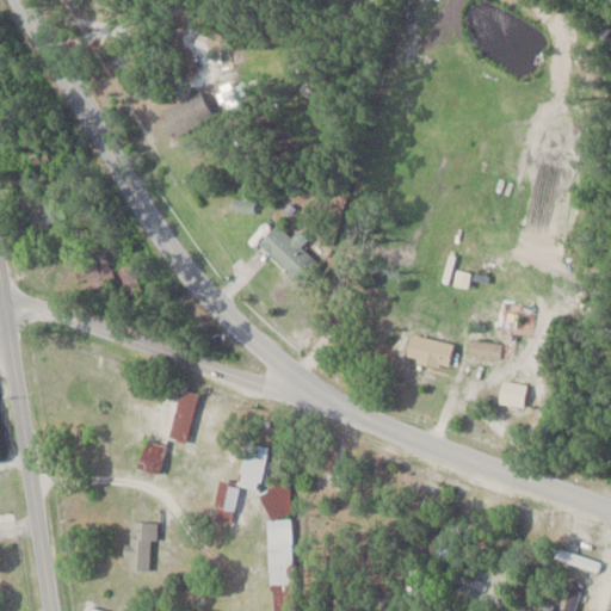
[(213,116),(198,90),(158,112),(171,137),(213,116)]
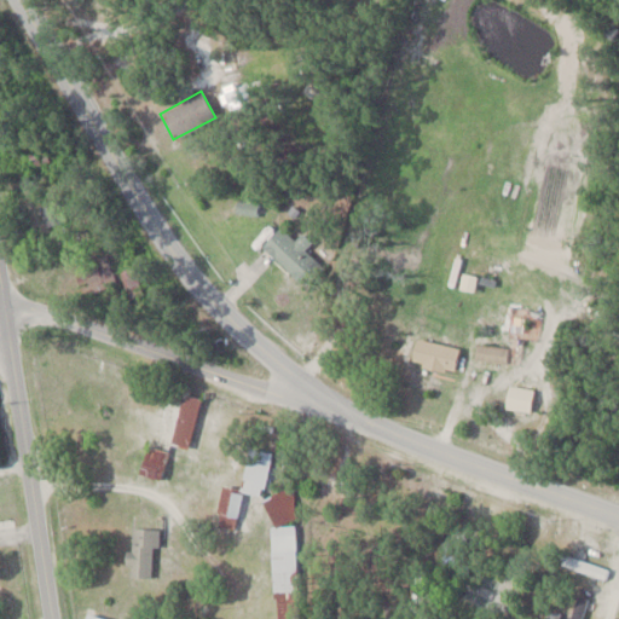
[(67,224),(65,195),(34,196),(35,225),(67,224)]
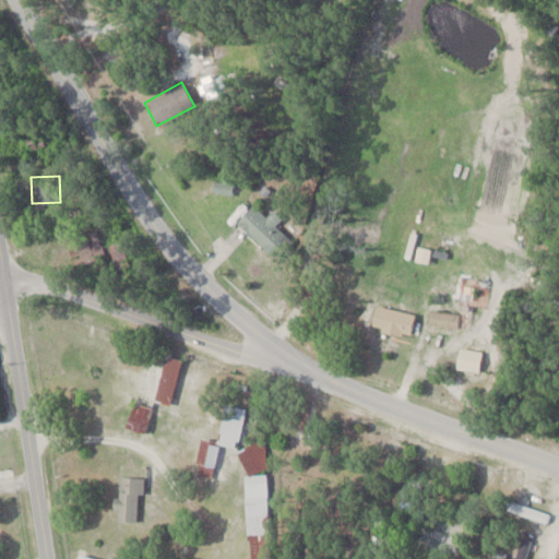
[(282,218),(273,210),(265,217),(253,204),(237,221),(273,258),(290,240),(275,225),(282,218)]
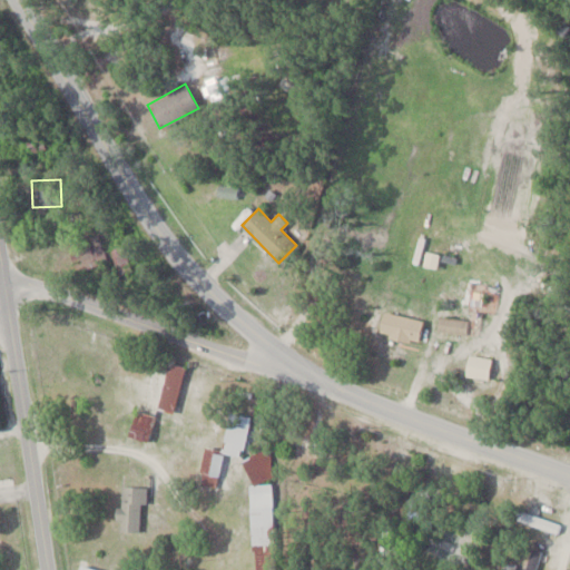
[(108,263),(98,234),(67,244),(77,273),(108,263)]
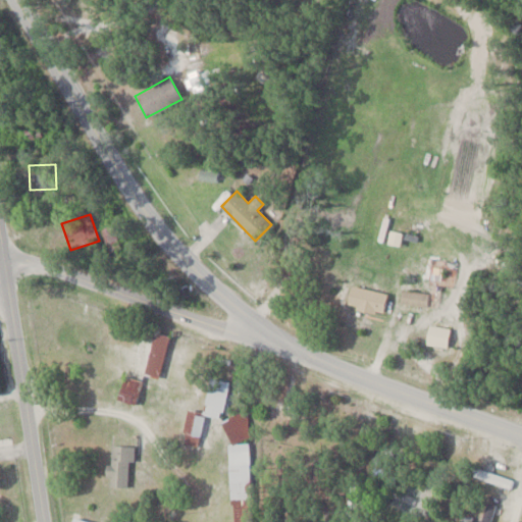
[(120,248),(115,232),(104,236),(109,252),(120,248)]
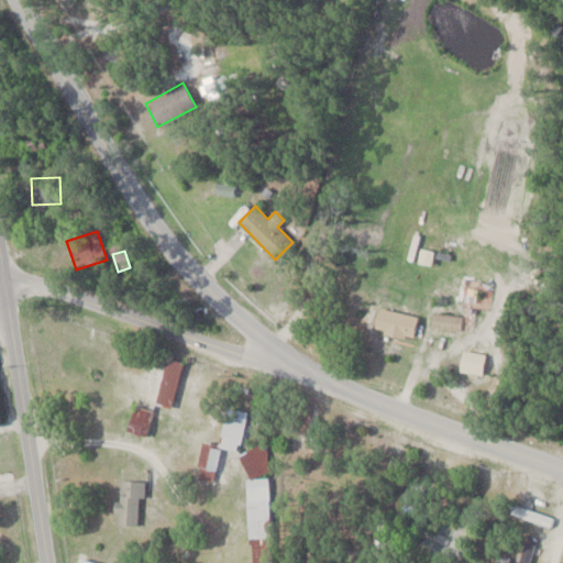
[(412,339),(418,316),(378,307),(373,330),(412,339)]
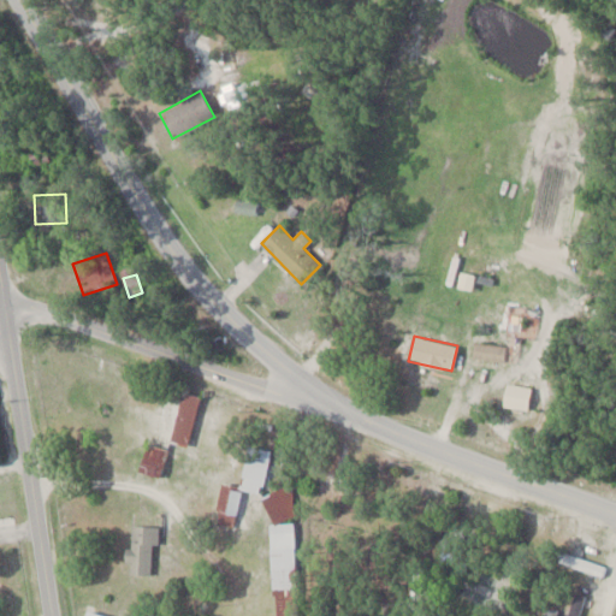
[(502,363),(507,347),(475,338),(472,355),(502,363)]
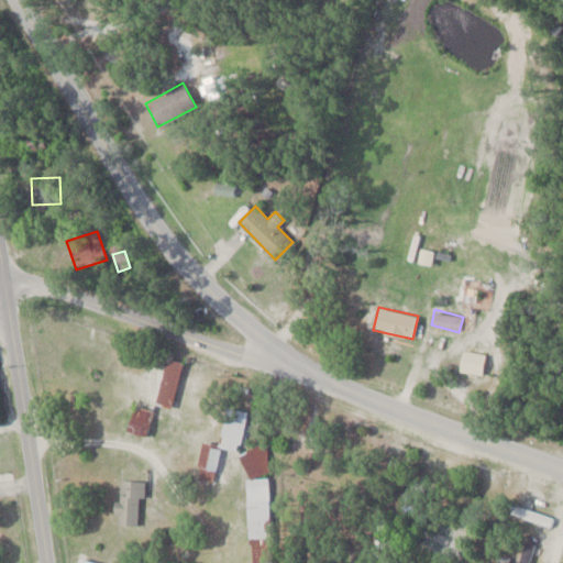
[(459,370),(481,374),(485,354),(463,350),(459,370)]
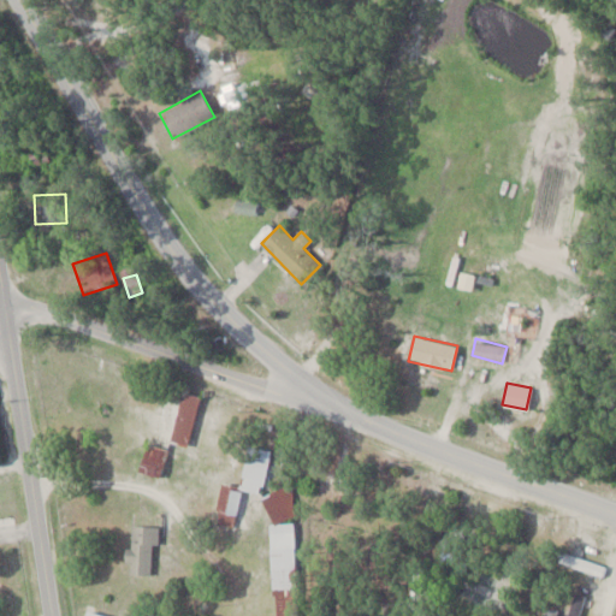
[(160,475),(166,449),(184,452),(199,394),(161,385),(141,471),(160,475)]
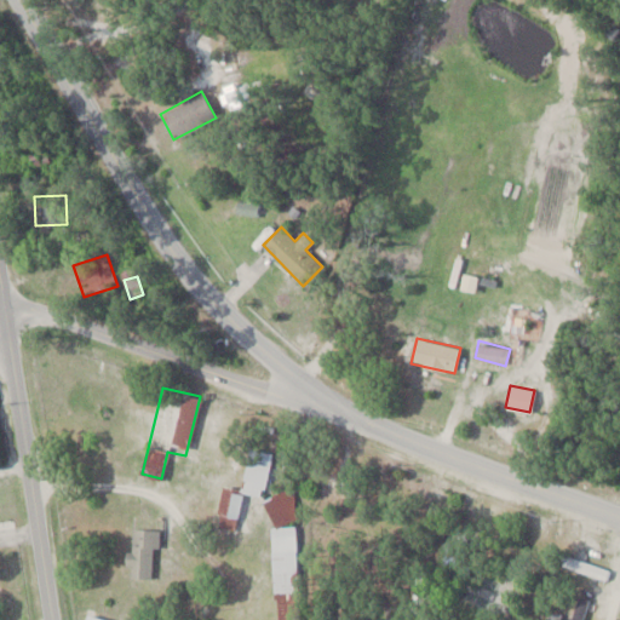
[(270,452),(248,448),(241,491),(223,488),(217,527),(235,530),(241,492),(263,495),(270,452)]
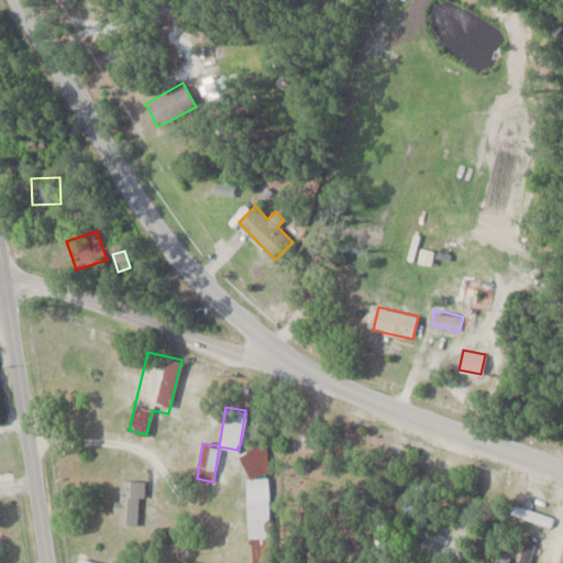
[(96,562),(96,561),(79,562),(78,562),(269,562),(265,478),(260,474),(267,464),(266,446),(243,448),(247,541),(251,541),(252,562),(96,562)]
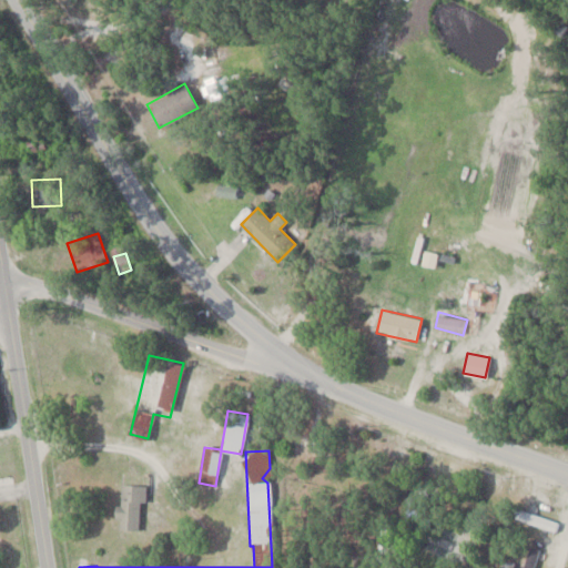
[(118,484),(118,528),(139,528),(139,500),(145,500),(145,484),(118,484)]
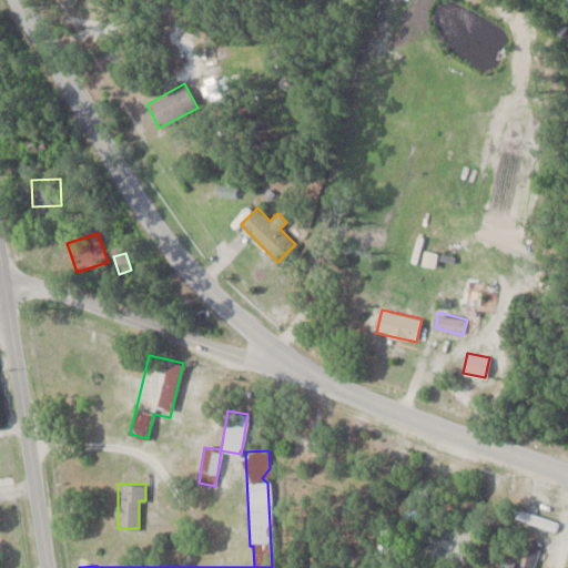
[(537,567),(537,547),(525,547),(525,567),(537,567)]
